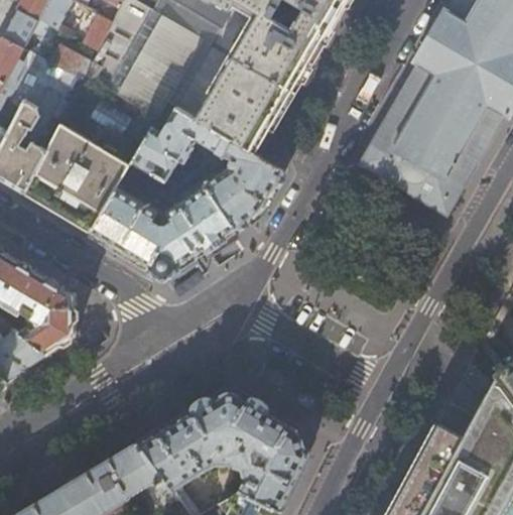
[(35,19),(44,0),(18,0),(14,8),(35,19)]
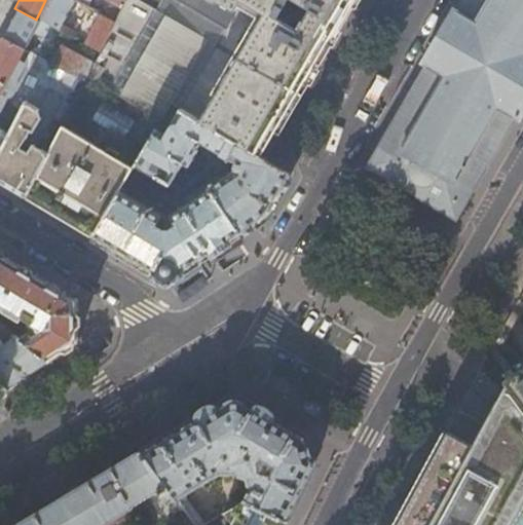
[(125,0),(115,22),(100,52),(87,77),(158,120),(170,105),(260,157),(351,0),(125,0)]
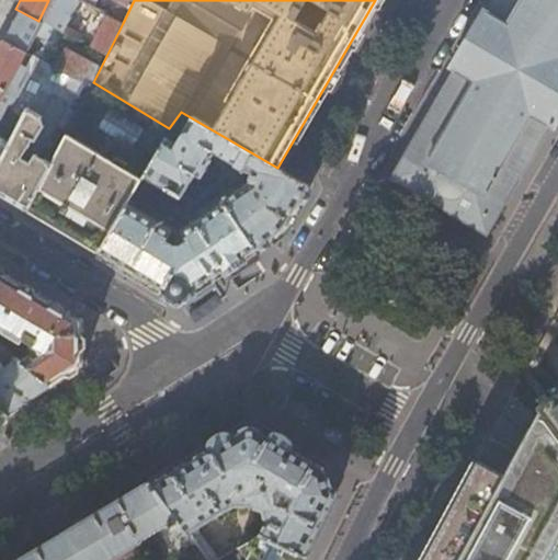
[(123,23),(134,0),(116,0),(118,1),(112,18),(123,23)]
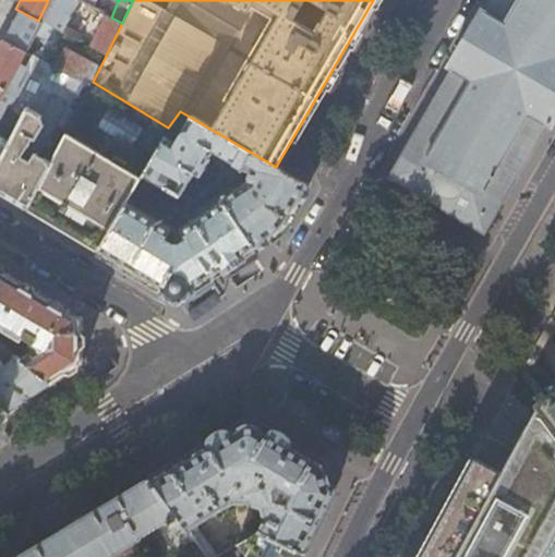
[(486,0),(482,10),(477,9),(444,65),(448,68),(385,177),(480,231),(543,123),(546,125),(554,111),(554,0),(486,0)]
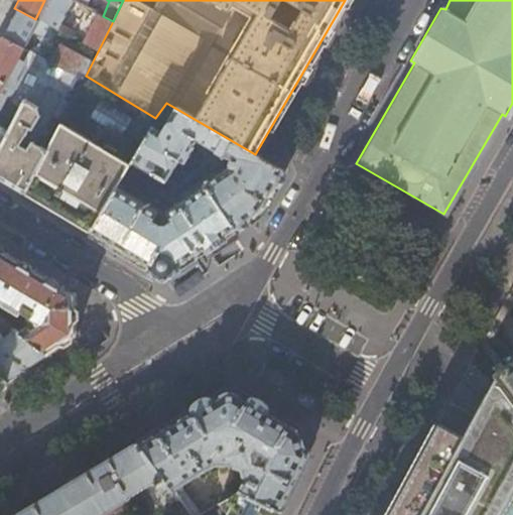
[(52,29),(14,8),(0,34),(0,125),(7,129),(42,62),(20,47),(29,31),(47,39),(52,29)]
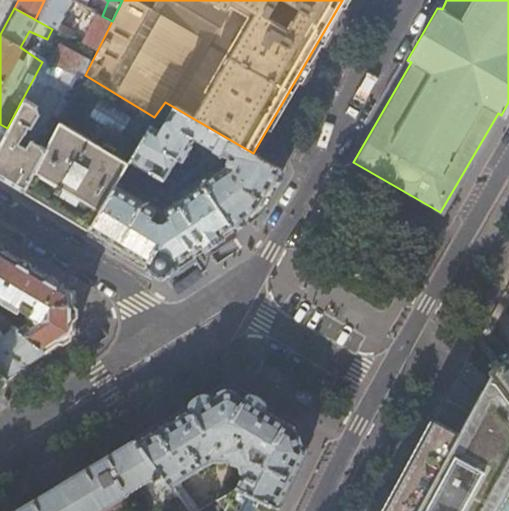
[(102,16),(96,14),(81,43),(97,51),(112,21),(102,16)]
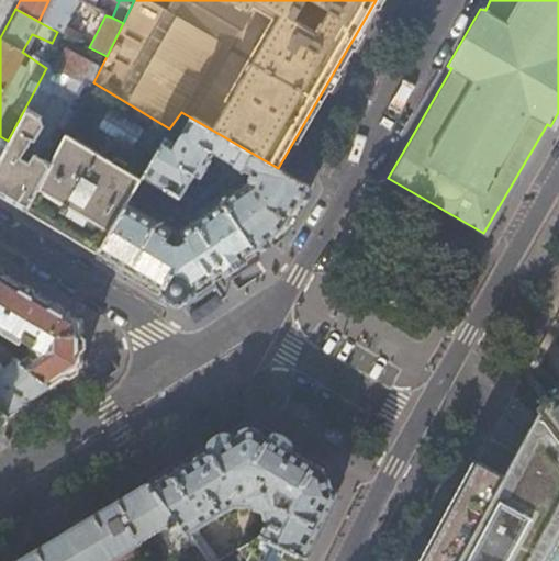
[(8,141),(0,155),(0,194),(2,197),(26,211),(89,88),(46,68),(8,141)]
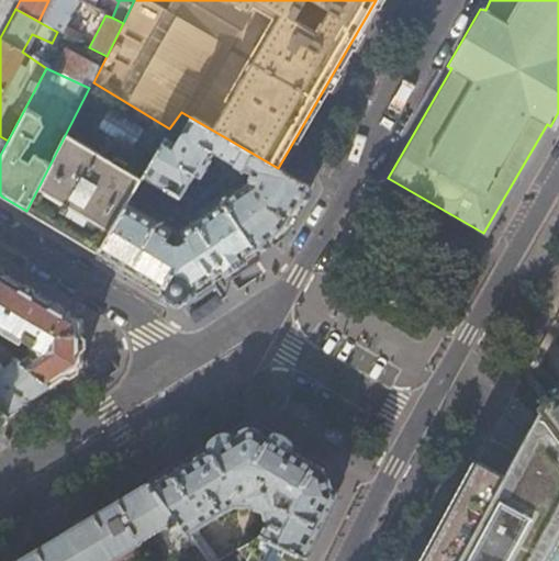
[(130,198),(169,128),(93,82),(89,88),(26,211),(55,228),(97,253),(130,198)]
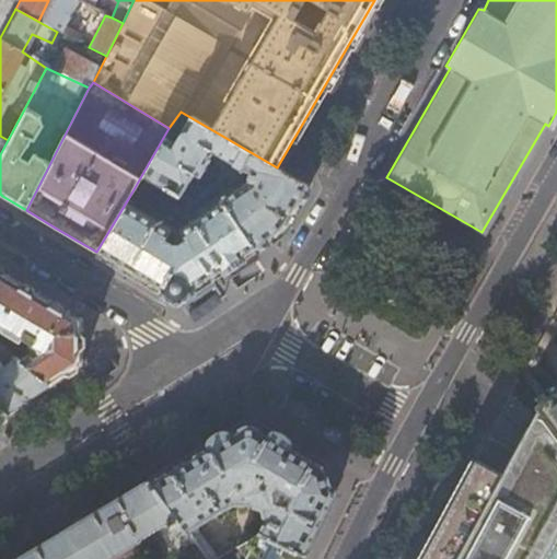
[(277,167),(181,112),(129,197),(134,199),(147,181),(177,198),(192,174),(197,177),(207,161),(206,159),(207,155),(211,152),(246,173),(246,181),(225,195),(219,185),(216,188),(219,194),(253,247),(279,228),(305,185),(277,167)]
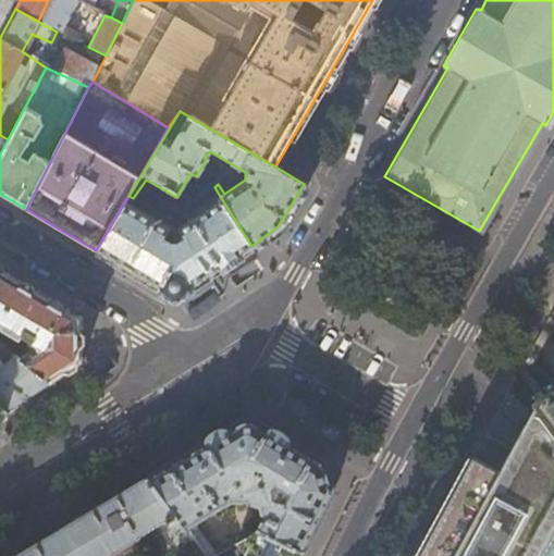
[(159,222),(162,217),(133,198),(128,196),(96,250),(137,275),(173,298),(251,246),(218,193),(210,197),(214,202),(205,209),(196,214),(192,210),(184,215),(186,221),(180,225),(180,230),(183,236),(176,242),(169,243),(162,238),(167,229),(167,226),(159,222)]
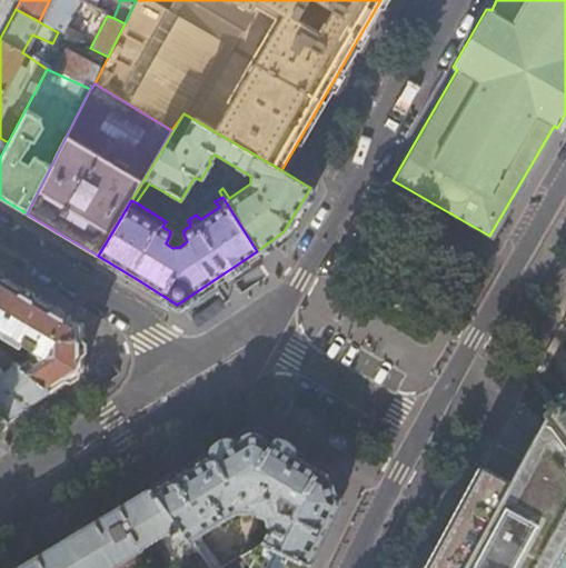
[(81,367),(80,324),(42,300),(0,276),(0,332),(3,332),(22,346),(26,342),(29,345),(28,349),(30,355),(25,358),(3,344),(0,348),(0,350),(50,388),(68,376),(81,367)]
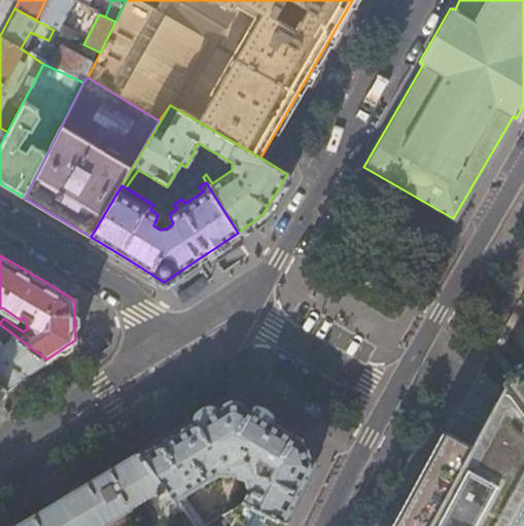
[(1,348),(0,347),(0,385),(4,388),(22,376),(46,359),(0,324),(0,336),(7,341),(1,348)]
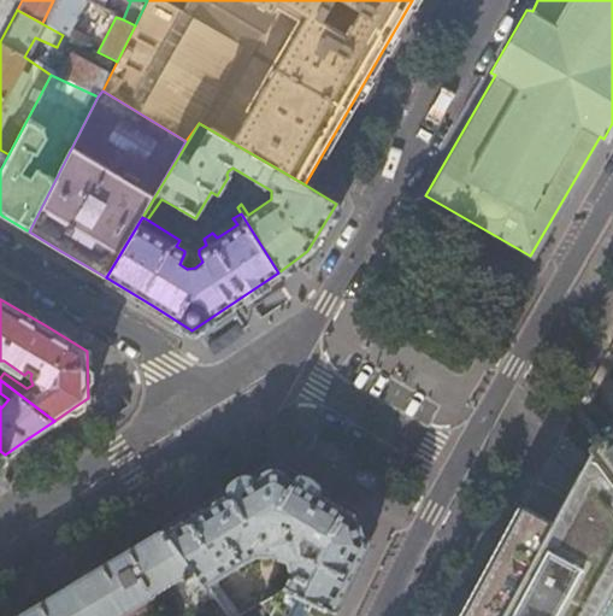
[(612,421),(587,443),(591,449),(612,477),(612,421)]
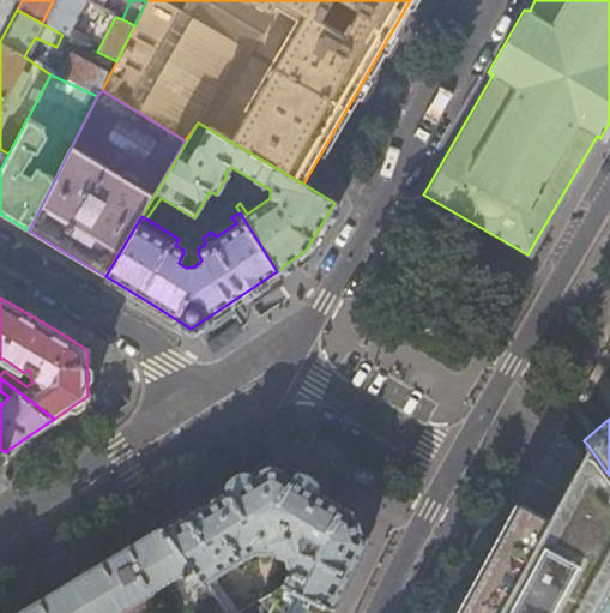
[(609,475),(589,446),(565,491),(609,554),(609,475)]
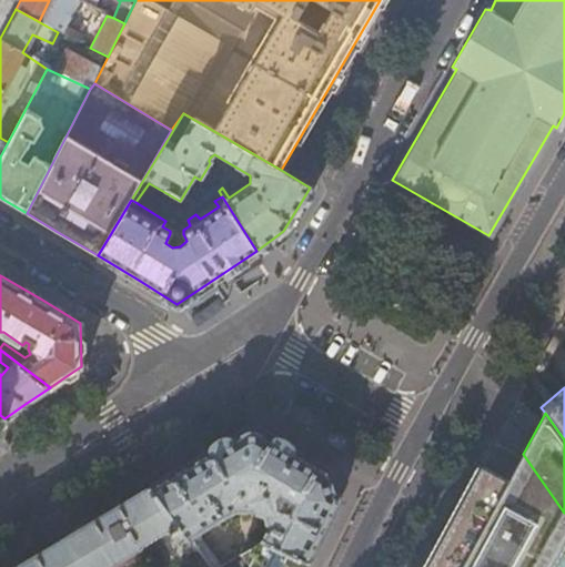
[(302,566),(322,528),(336,498),(332,484),(329,472),(295,452),(258,429),(255,428),(251,427),(246,428),(242,429),(198,456),(148,486),(175,525),(207,566),(302,566)]
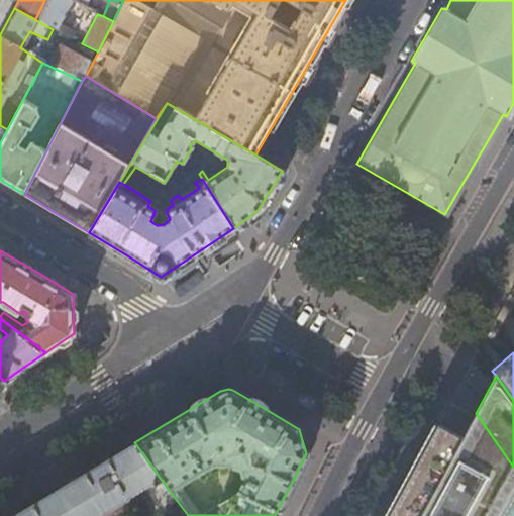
[(513,515),(513,467),(476,413),(461,437),(438,425),(436,425),(388,515),(513,515)]
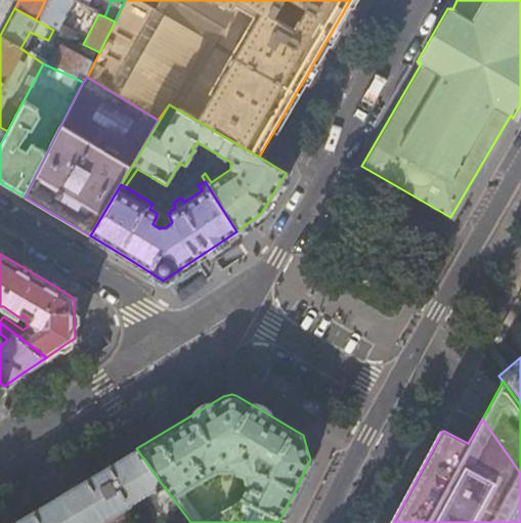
[(162,484),(136,448),(115,462),(68,489),(14,521),(10,522),(94,522),(118,509),(129,503),(127,500),(155,484),(157,487),(162,484)]
